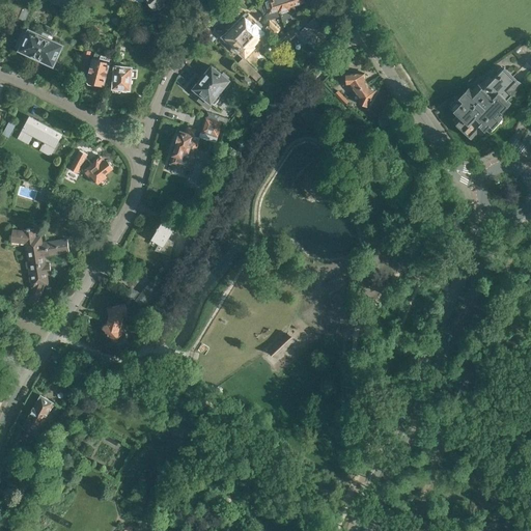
[(68,5),(66,0),(45,0),(68,10),(67,6),(68,5)]
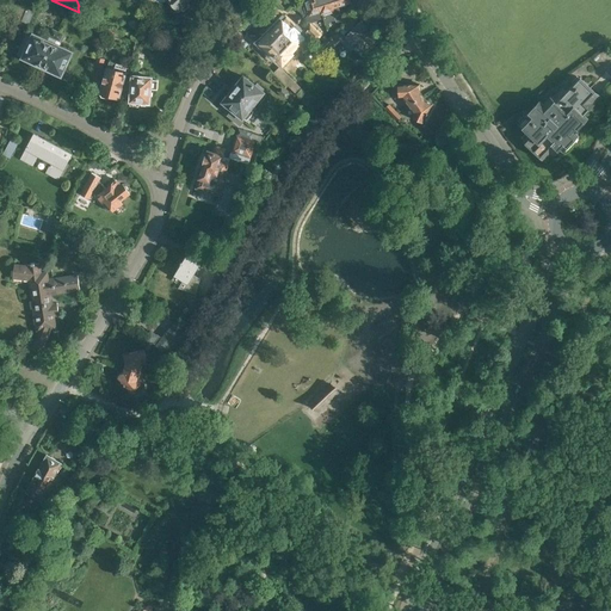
[(168,0),(179,11),(181,8),(184,11),(190,5),(187,2),(190,0),(168,0)]
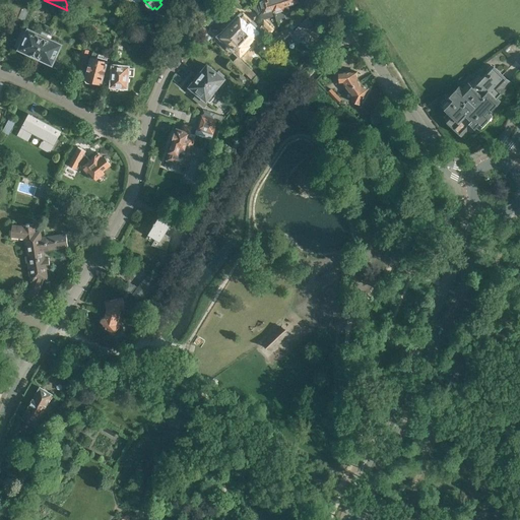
[(265,19),(275,15),(270,0),(258,0),(252,7),(265,19)]
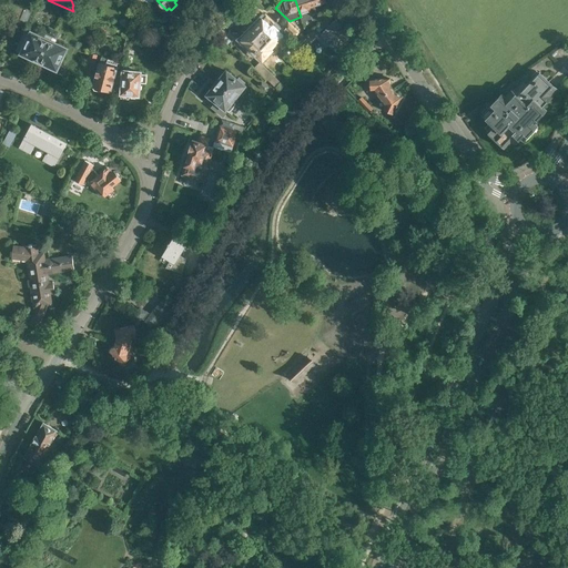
[(295,0),(301,17),(304,29),(307,26),(306,20),(308,19),(306,11),(310,10),(306,0),(295,0)]
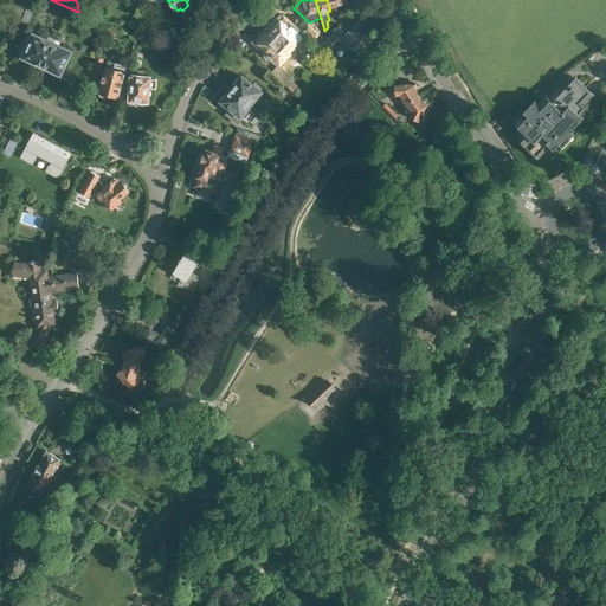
[(327,0),(330,11),(334,21),(340,15),(335,2),(343,0),(327,0)]
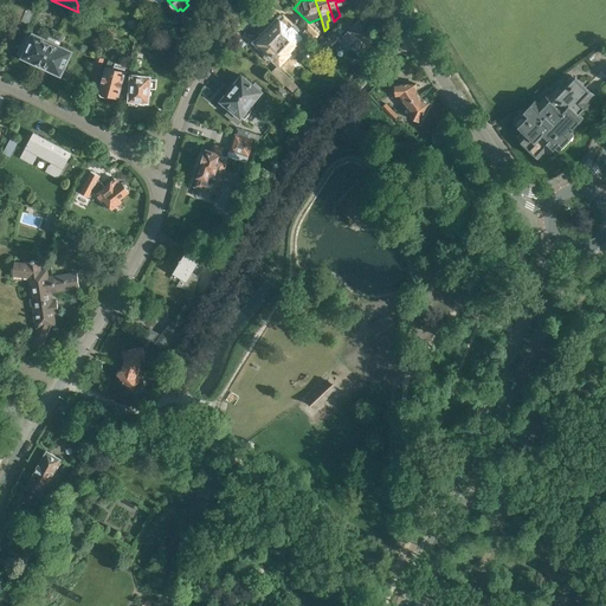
[(14,17),(21,20),(27,8),(20,5),(14,17)]
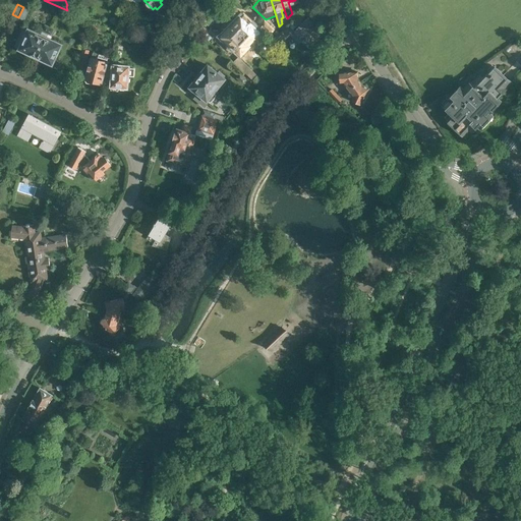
[(23,7),(18,17),(23,20),(30,10),(23,7)]
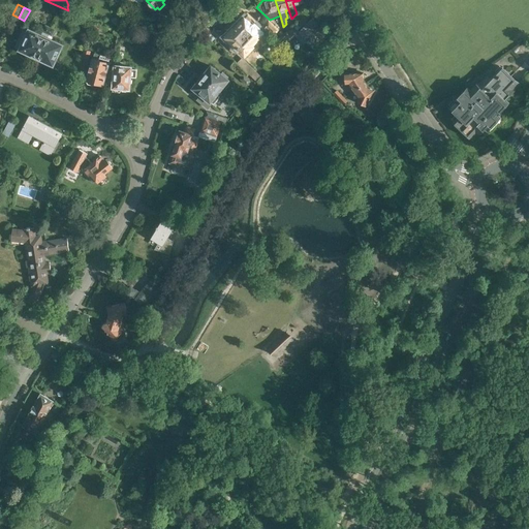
[(244,31),(256,42),(260,38),(263,40),(270,33),(274,35),(279,29),(269,20),(260,29),(247,17),(239,25),(244,30),(244,31)]
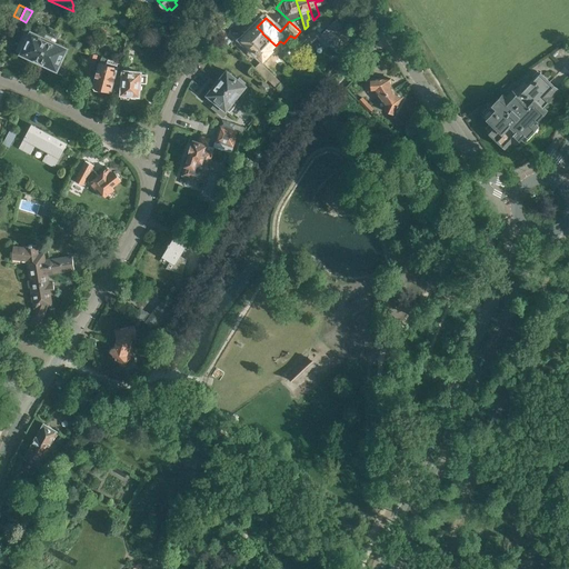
[(330,45),(337,51),(351,36),(341,27),(343,25),(337,19),(322,33),(316,27),(306,38),(301,33),(299,36),(303,40),(299,45),(306,51),(317,39),(327,48),(330,45)]
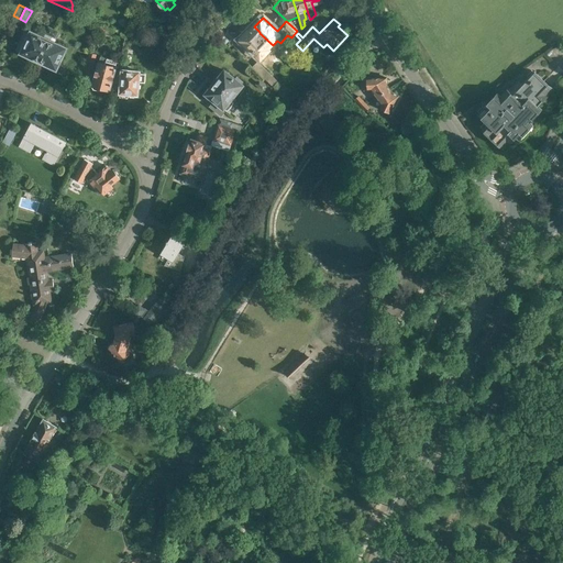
[(22,53),(40,61),(54,29),(48,26),(44,36),(31,31),(31,32),(25,30),(17,50),(22,52),(22,53)]
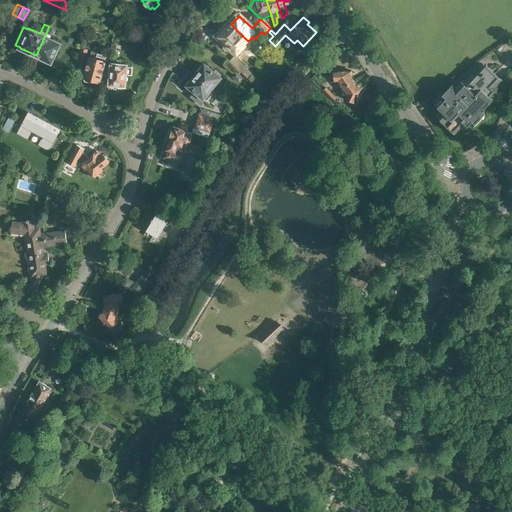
[(236,29),(231,24),(227,29),(226,28),(219,36),(238,54),(246,45),(245,44),(248,41),(236,30),(236,29)]
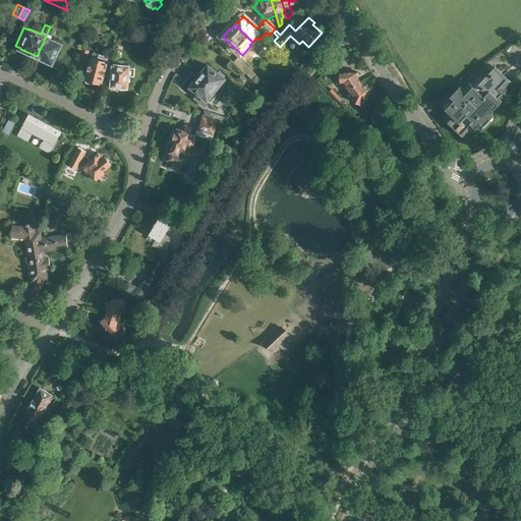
[(50,26),(37,56),(53,64),(62,43),(51,37),(55,29),(50,26)]
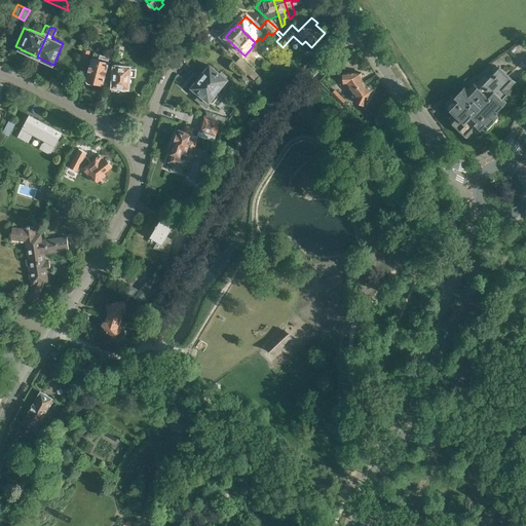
[(79,65),(86,67),(90,51),(83,49),(79,65)]
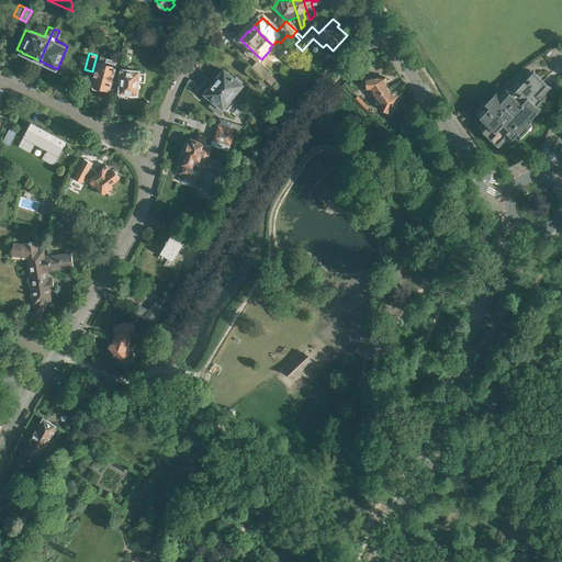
[(101,56),(92,87),(93,89),(98,90),(100,89),(100,87),(110,89),(116,66),(116,65),(117,60),(101,56)]
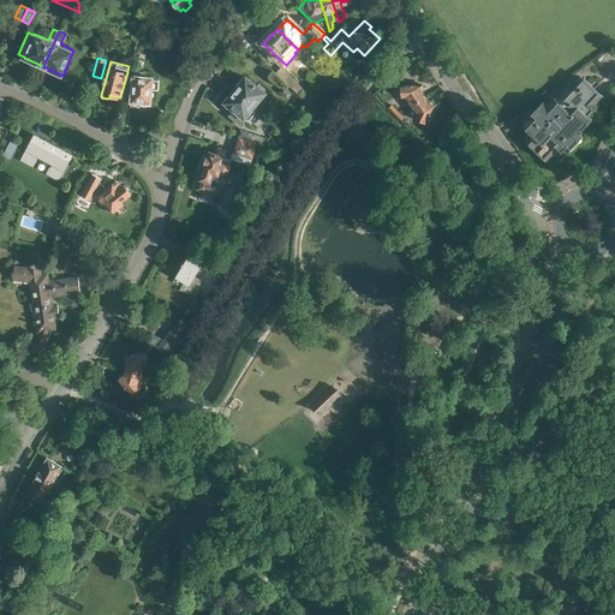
[(276,72),(298,93),(303,88),(282,67),(276,72)]
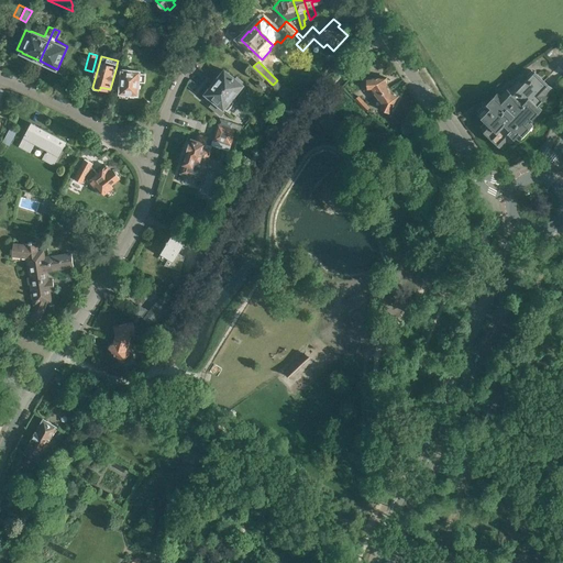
[(122,69),(120,94),(121,94),(121,97),(128,97),(129,94),(138,95),(140,81),(145,83),(146,74),(141,73),(141,70),(122,69)]
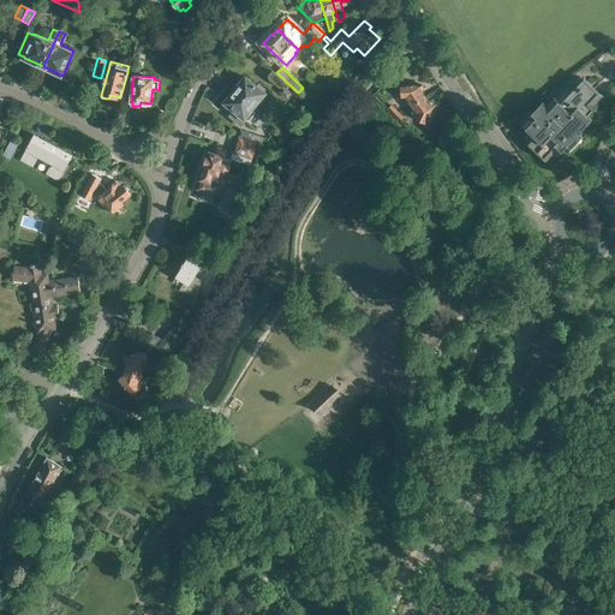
[(236,90),(255,106),(258,102),(261,105),(263,102),(266,100),(268,96),(264,94),(266,93),(246,76),(239,84),(239,85),(236,90)]
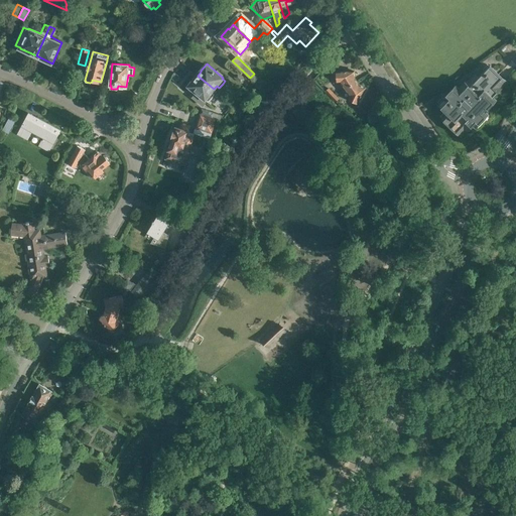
[(506,81),(498,74),(489,66),(473,83),(474,84),(471,88),(465,83),(460,88),(457,86),(438,104),(445,111),(440,116),(461,136),(464,132),(465,133),(474,124),(476,126),(488,114),(485,111),(496,99),(493,97),(501,88),(501,87),(506,81)]
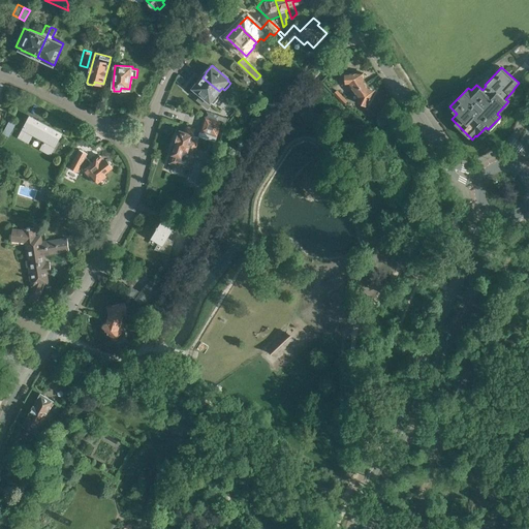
[(349,84),(354,91),(366,84),(364,80),(364,72),(345,73),(345,84),(349,84)]
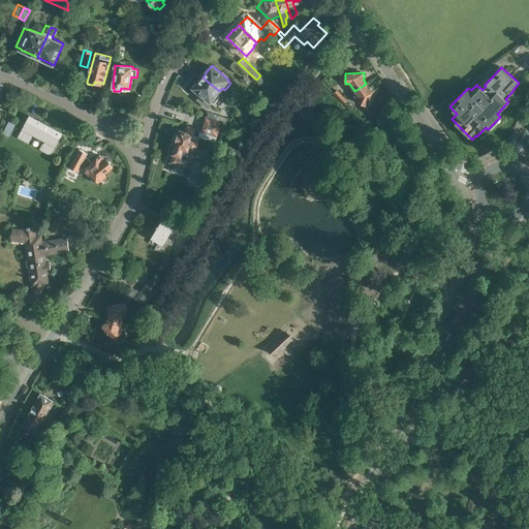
[(241,79),(247,84),(251,80),(244,74),(241,79)]
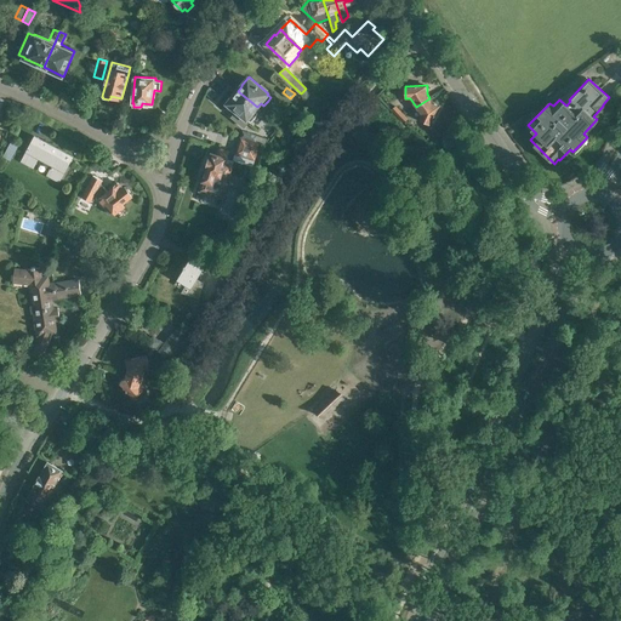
[(234,95),(227,103),(237,112),(232,118),(244,127),(250,120),(251,121),(254,120),(256,117),(257,113),(261,109),(257,107),(238,91),(234,96),(234,95)]
